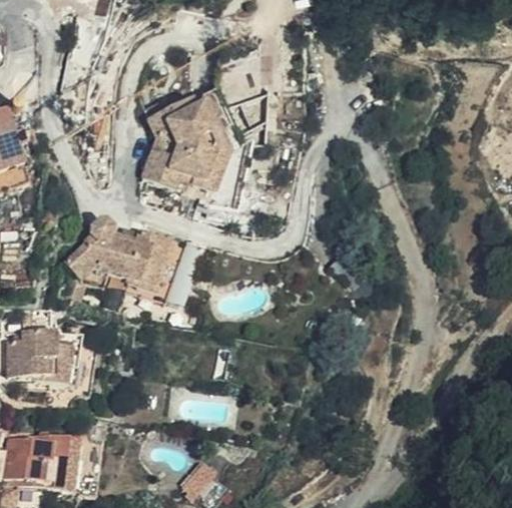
[(229,150),(241,145),(241,144),(214,86),(203,90),(229,150)]
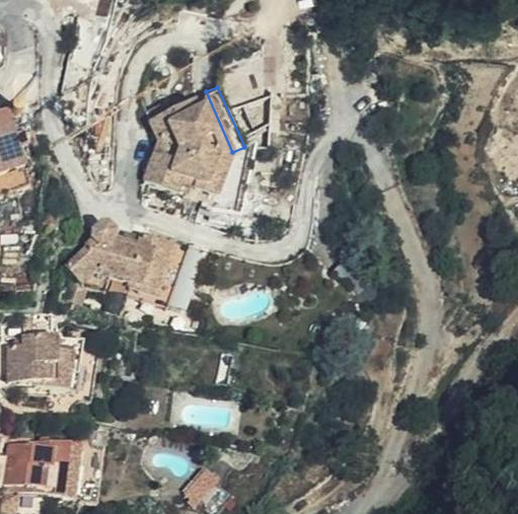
[(161,99),(164,109),(192,97),(188,88),(161,99)]
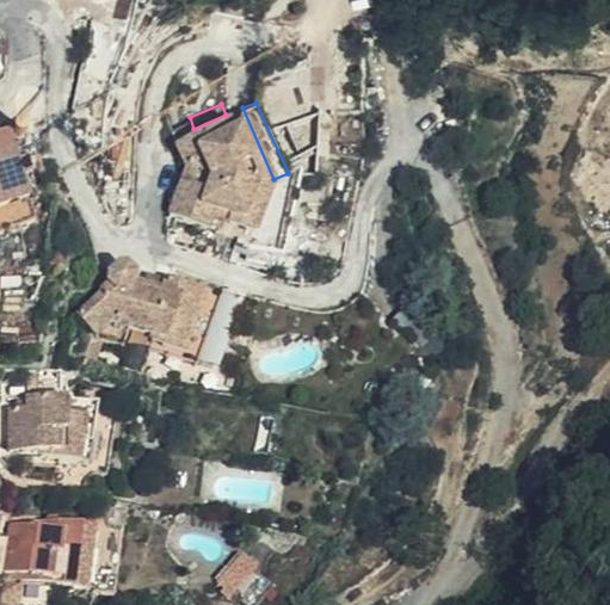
[(266,245),(273,245),(288,173),(273,179),(242,107),(226,115),(193,129),(180,135),(174,137),(185,159),(168,208),(209,224),(216,208),(230,214),(225,229),(266,245)]
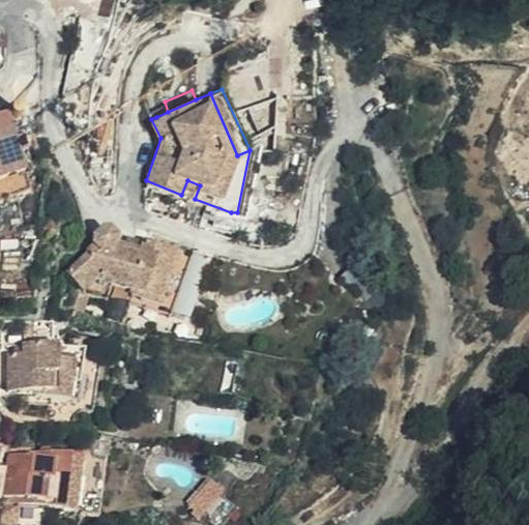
[(151,106),(156,117),(168,112),(165,101),(164,100),(151,106)]
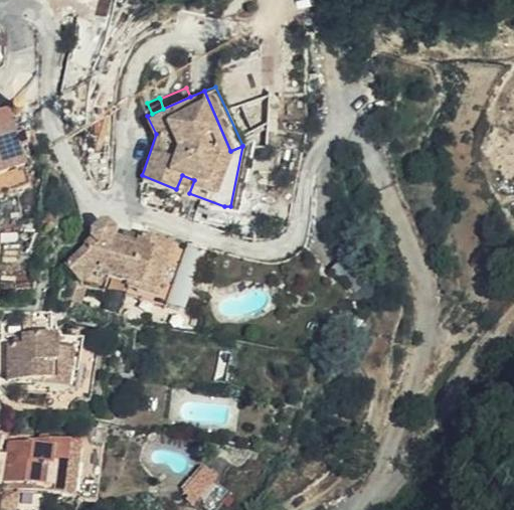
[(0,109),(0,192),(30,183),(26,168),(19,147),(13,128),(7,108),(0,109)]
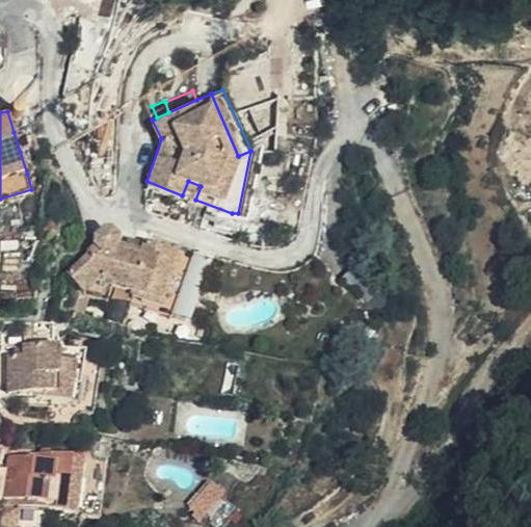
[(21,130),(14,132),(20,152),(28,150),(21,130)]
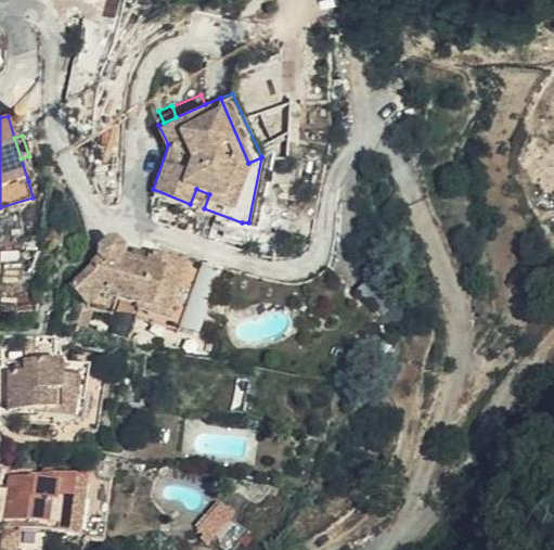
[(29,156),(21,158),(28,181),(36,179),(29,156)]
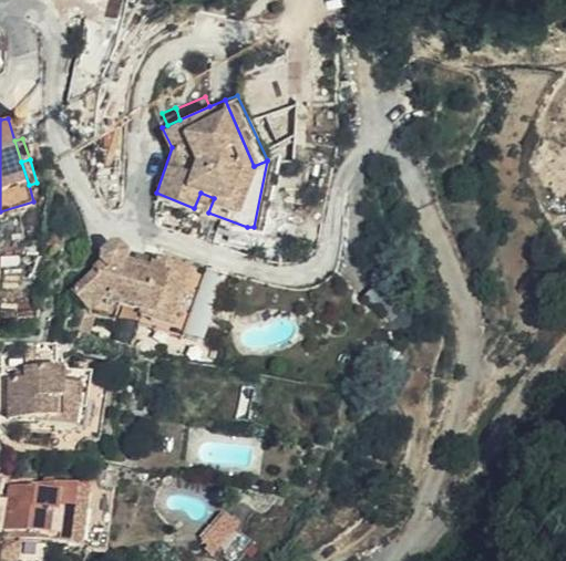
[(113,267),(117,239),(110,238),(102,243),(100,248),(99,257),(92,265),(93,266),(72,284),(88,305),(89,307),(98,310),(113,267)]
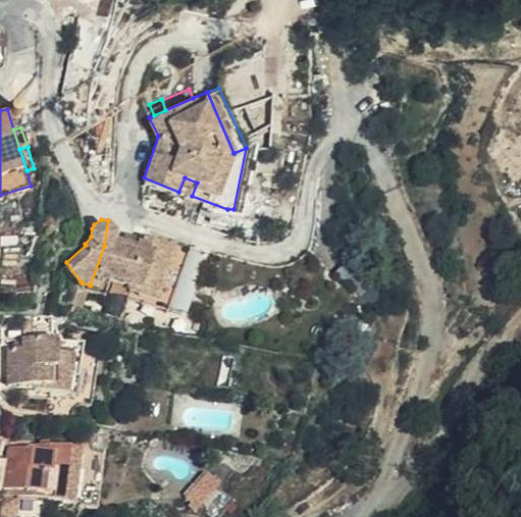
[(115,229),(113,226),(108,220),(104,246),(90,286),(106,291),(111,277),(127,282),(127,285),(170,301),(190,249),(141,231),(138,244),(115,236),(116,229),(115,229)]
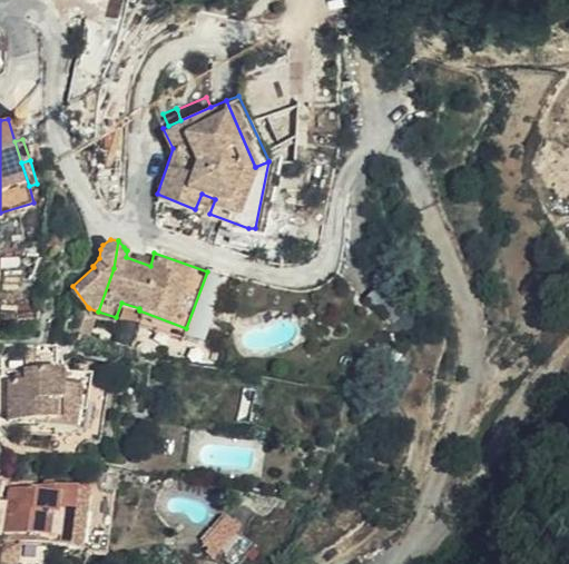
[(136,254),(127,250),(126,257),(150,266),(154,253),(138,247),(136,254)]
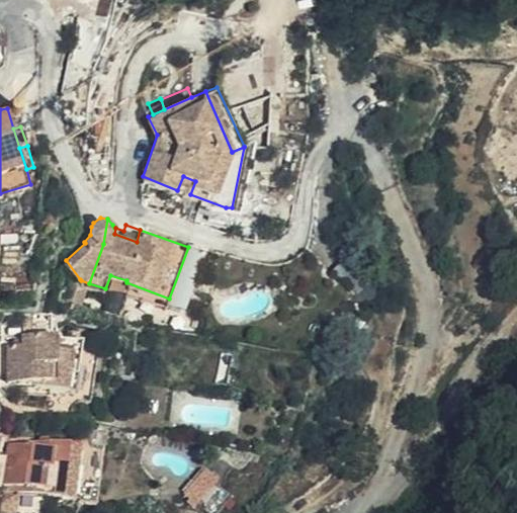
[(82,303),(89,283),(81,280),(80,279),(73,300),(82,303)]
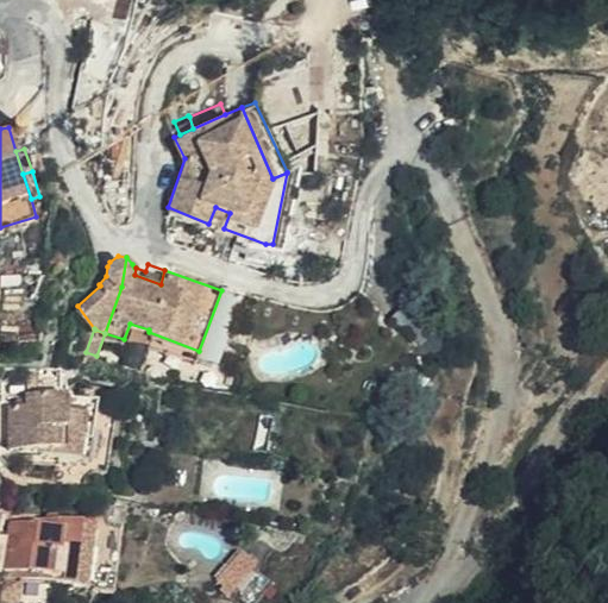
[(199,351),(149,332),(146,339),(196,359),(199,351)]
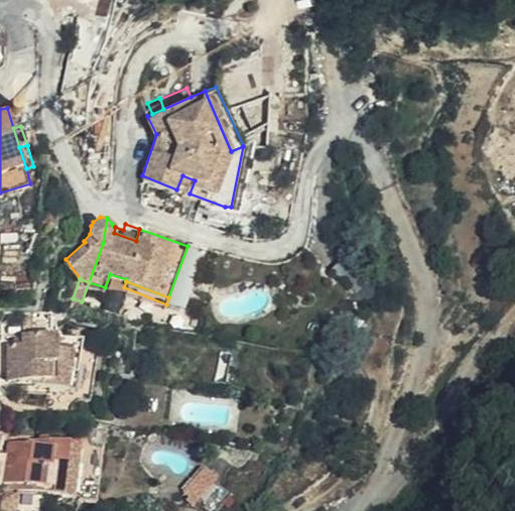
[(73,360),(76,333),(53,330),(21,331),(20,341),(7,340),(7,376),(31,376),(31,379),(40,381),(76,387),(79,361),(73,360)]
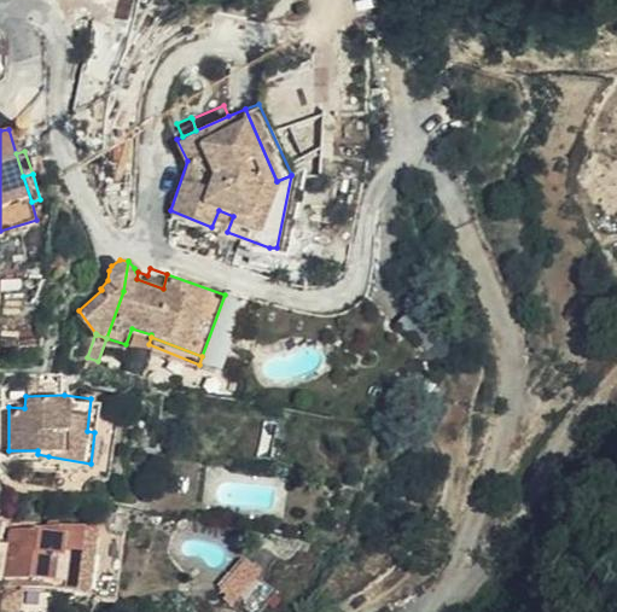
[(98,400),(91,398),(87,431),(94,432),(99,401),(98,400)]
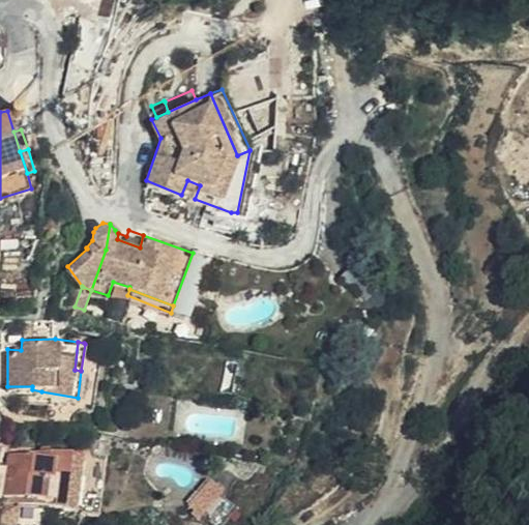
[(29,450),(18,449),(17,460),(7,459),(2,497),(75,506),(82,446),(30,445),(29,450)]
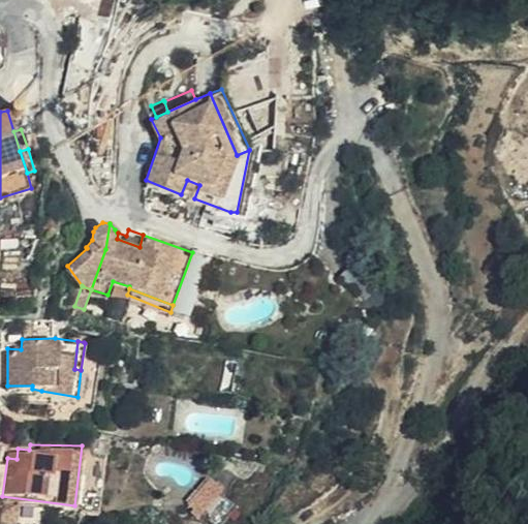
[(17,459),(18,449),(8,447),(7,458),(17,459)]
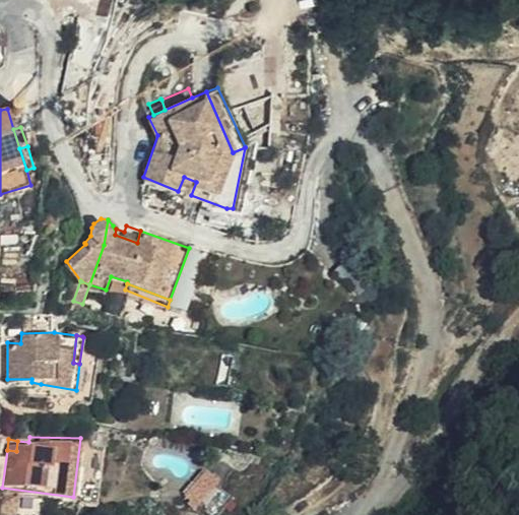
[(231,491),(206,468),(187,489),(210,511),(231,491)]
